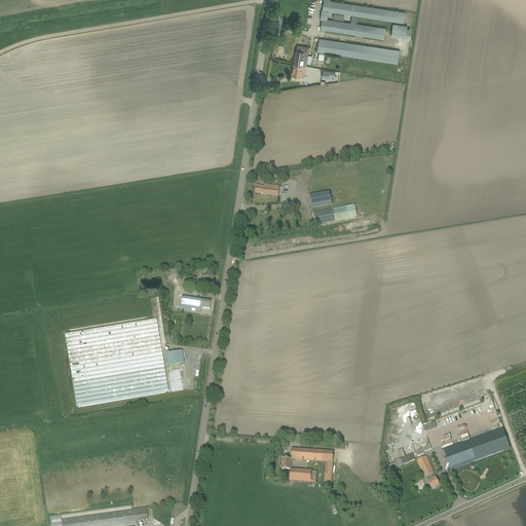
[(321,20),(323,20),(321,30),(384,39),(386,28),(357,24),(359,16),(404,23),(405,11),(331,0),(330,0),(324,0),(323,9),(321,20)]
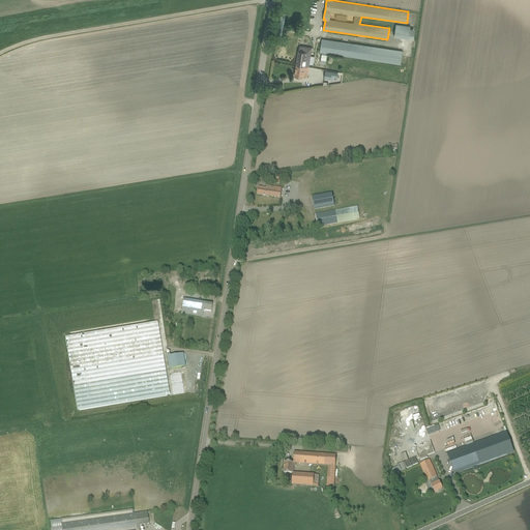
[(411,26),(404,25),(396,24),(394,36),(401,37),(402,38),(401,46),(404,46),(405,39),(409,39),(410,28),(411,26)]
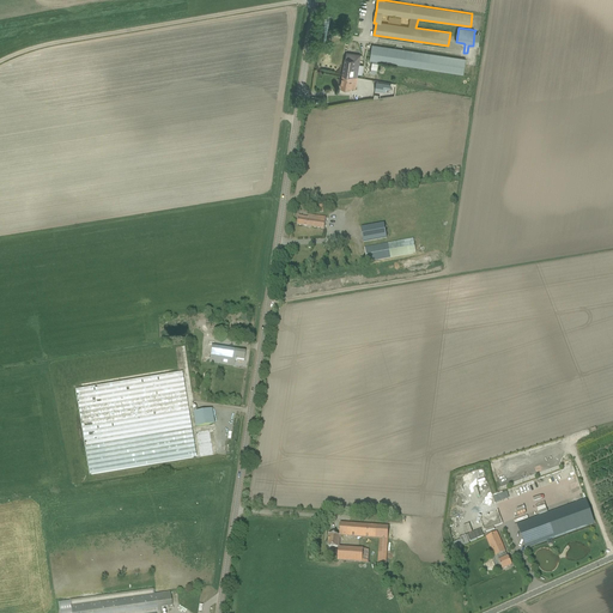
[(466,59),(372,44),(370,61),(372,61),(371,70),(383,71),(384,65),(378,64),(378,62),(463,74),(466,59)]
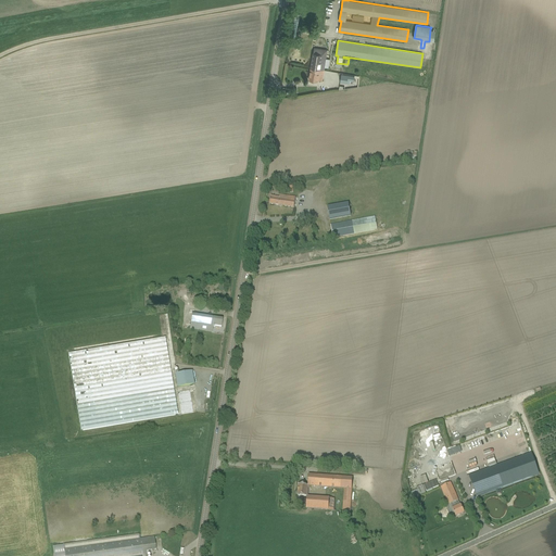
[(311,67),(325,70),(327,50),(319,49),(314,48),(311,67)]
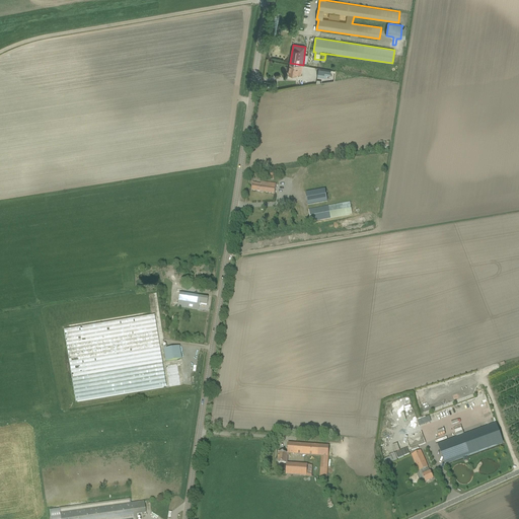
[(289,74),(294,75),(297,76),(297,74),(301,75),(303,65),(290,63),(289,74)]
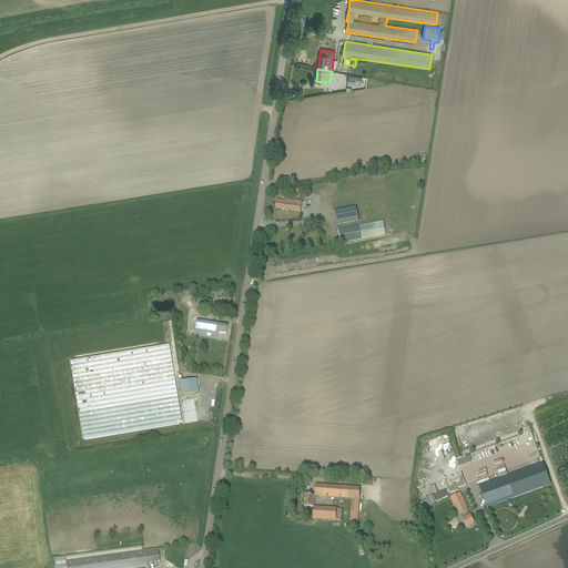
[(362,83),(362,79),(367,80),(367,78),(363,77),(363,78),(350,75),(347,84),(357,85),(357,82),(362,83)]
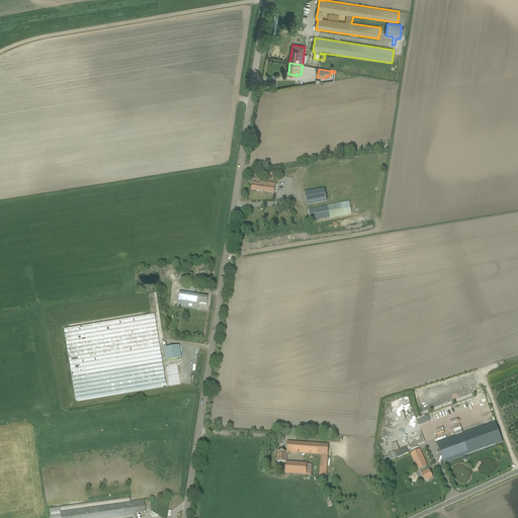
[(251,190),(256,191),(273,194),(274,184),(261,182),(260,184),(252,183),(251,190)]
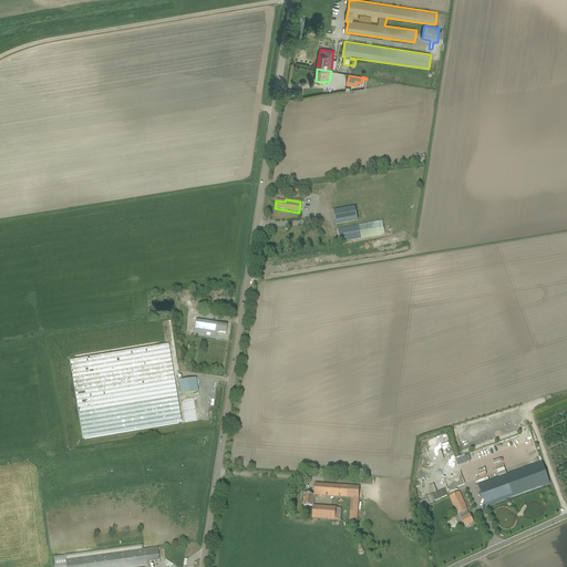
[(333,210),(336,224),(358,220),(356,207),(333,210)]
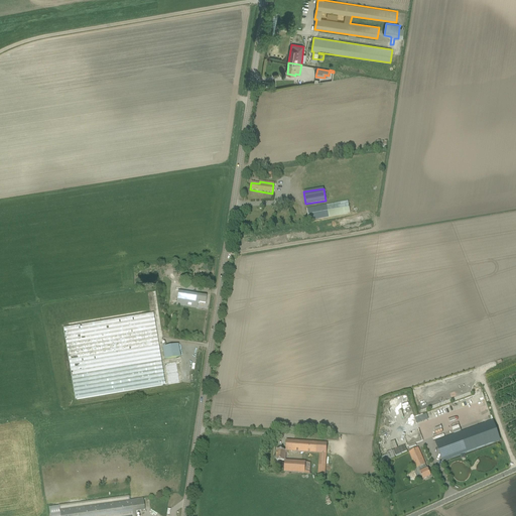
[(308,222),(355,213),(353,201),(306,210),(308,222)]
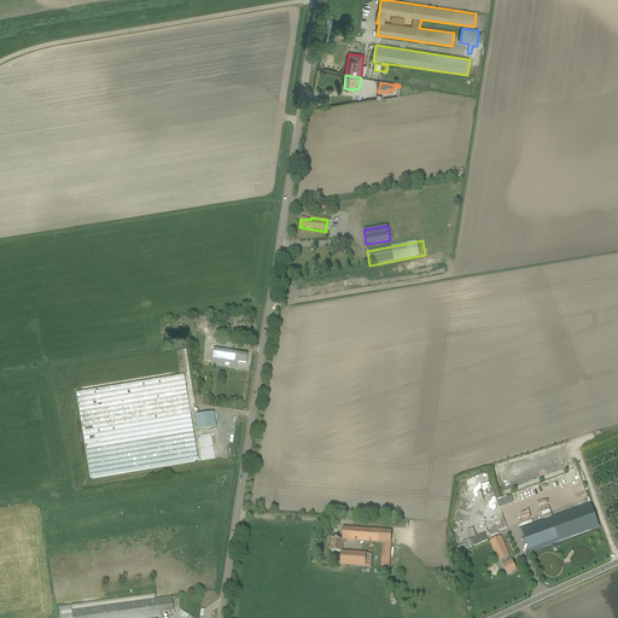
[(210,366),(229,369),(235,371),(237,362),(246,363),(248,354),(242,354),(214,349),(210,366)]
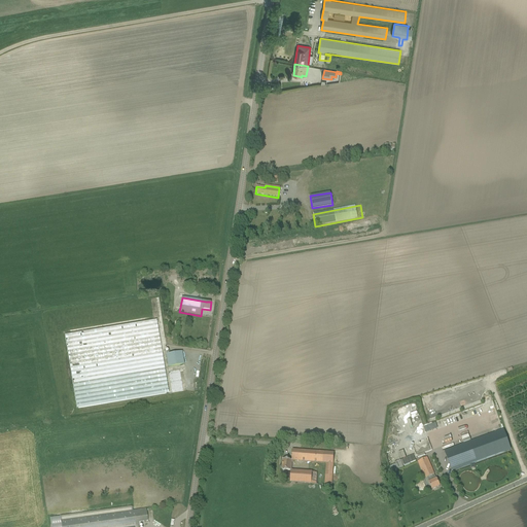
[(155,321),(64,335),(74,408),(166,395),(155,321)]
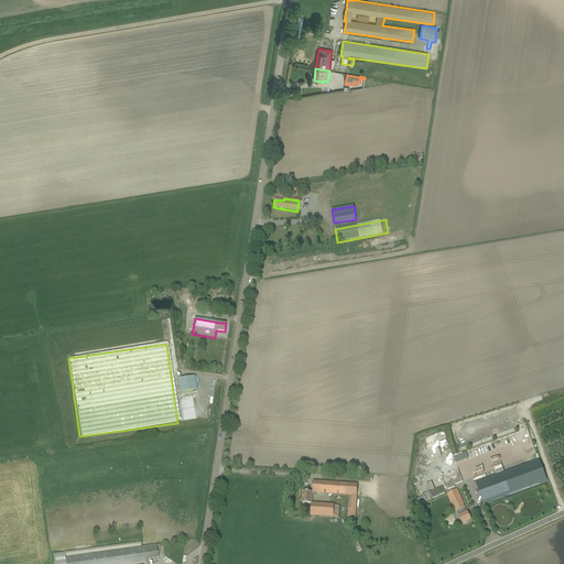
[(180,393),(197,391),(195,377),(188,378),(188,376),(184,377),(184,379),(177,380),(180,393)]
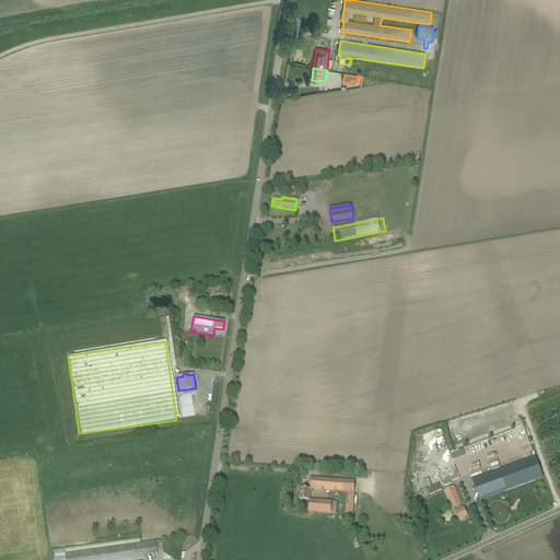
[(191,394),(178,396),(182,418),(195,416),(191,394)]
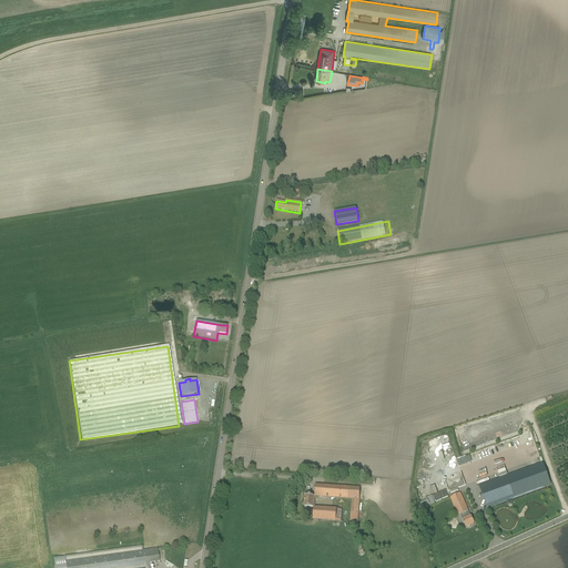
[(541,464),(480,487),(488,507),(549,485),(548,480),(541,464)]
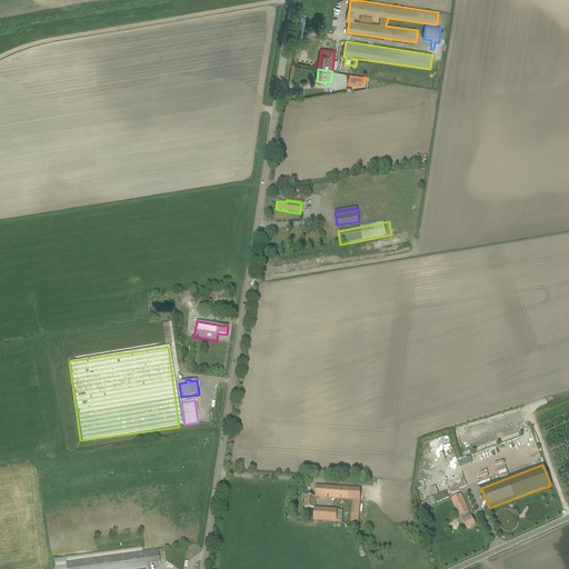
[(462,472),(465,480),(471,478),(468,470),(462,472)]
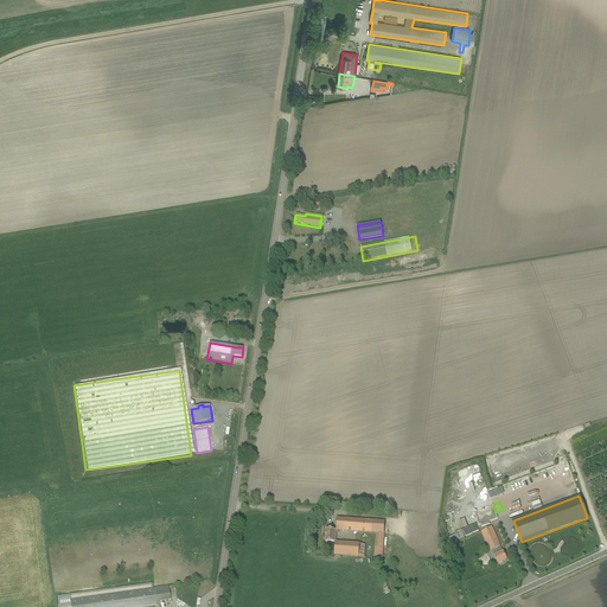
[(325,542),(336,543),(336,532),(338,532),(338,531),(376,534),(374,558),(382,558),(384,522),(343,519),(337,518),(336,531),(326,530),(325,542)]
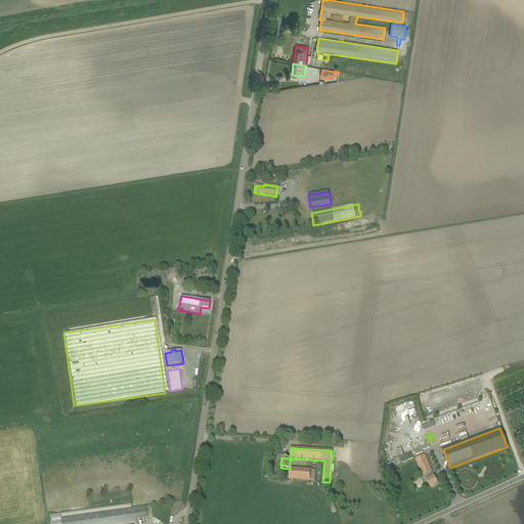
[(399,459),(401,464),(407,462),(413,459),(410,453),(399,459)]
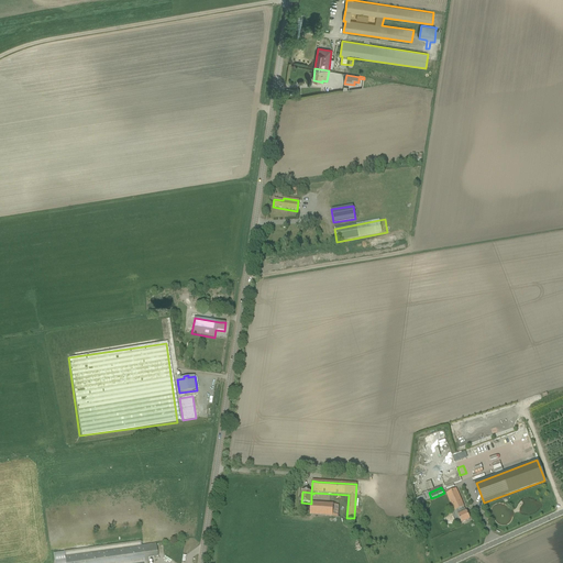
[(466,512),(465,514),(463,508),(464,507),(455,489),(445,494),(454,512),(456,511),(459,516),(460,518),(462,523),(470,520),(467,515),(466,512)]
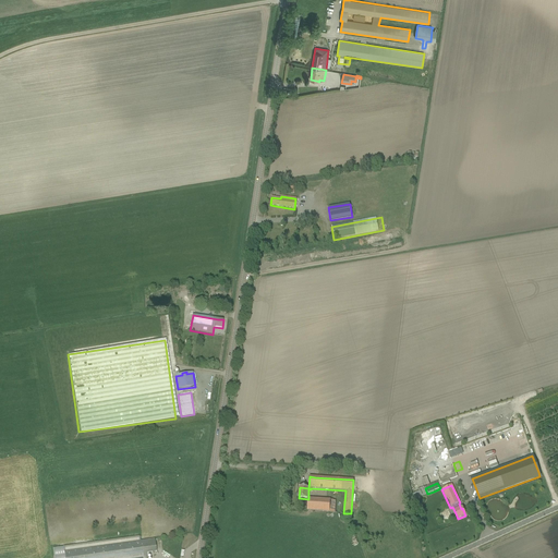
[(336,501),(307,499),(307,511),(335,513),(336,501)]
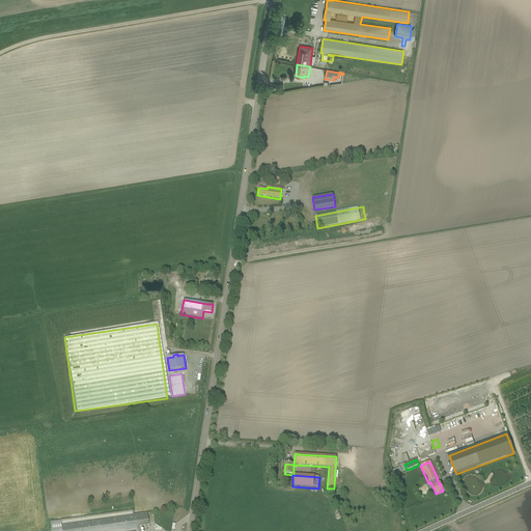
[(139,530),(140,530),(140,527),(148,526),(147,513),(133,515),(133,510),(60,521),(61,525),(61,530),(139,530)]
